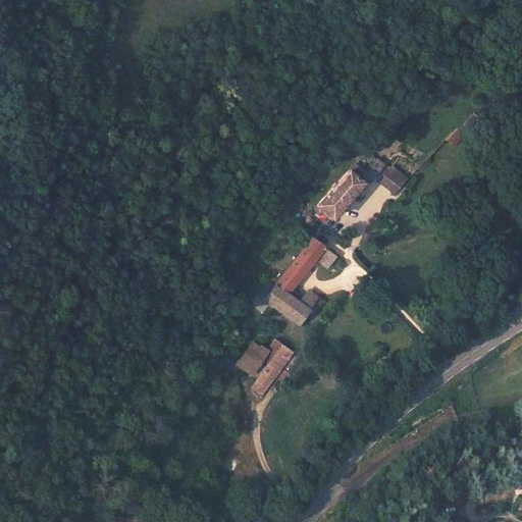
[(456,128),(447,139),(453,145),(463,136),(456,128)]
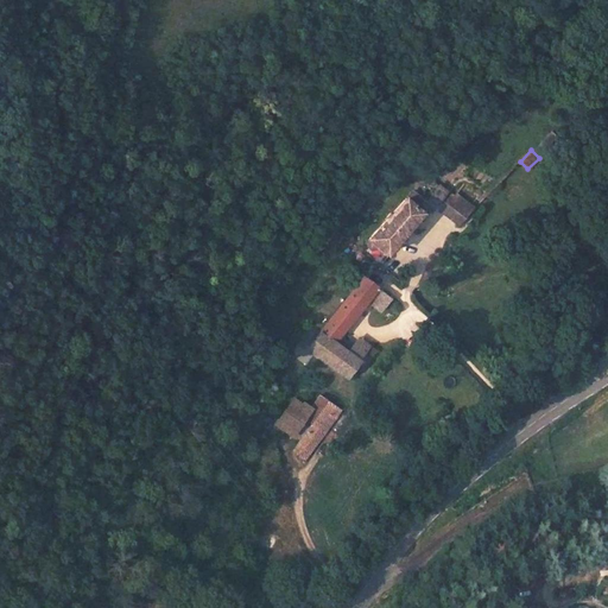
[(393,221),(377,240),(384,246),(393,254),(426,215),(430,219),(438,208),(442,210),(455,194),(448,188),(435,204),(428,198),(419,192),(399,215),(397,213),(391,219),(393,221)]
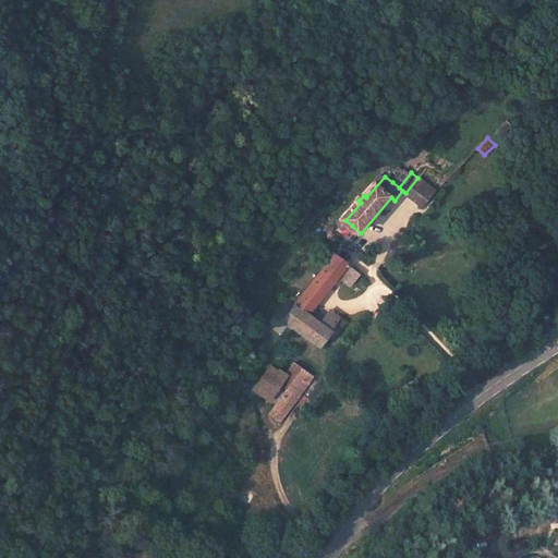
[(426,178),(423,182),(434,191),(438,186),(426,178)]
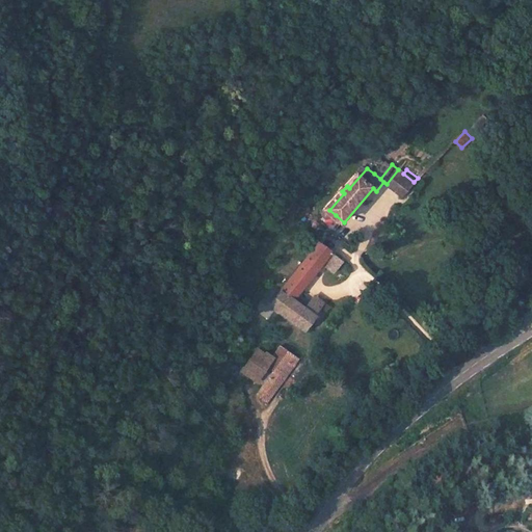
[(401,171),(392,182),(407,195),(418,184),(414,182),(403,174),(401,171)]
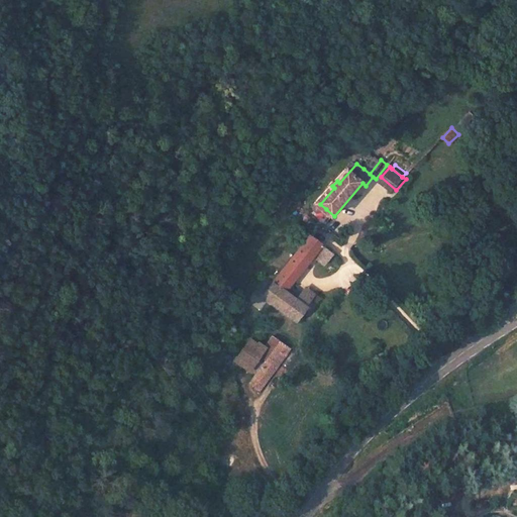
[(326,209),(320,204),(316,208),(322,213),(326,209)]
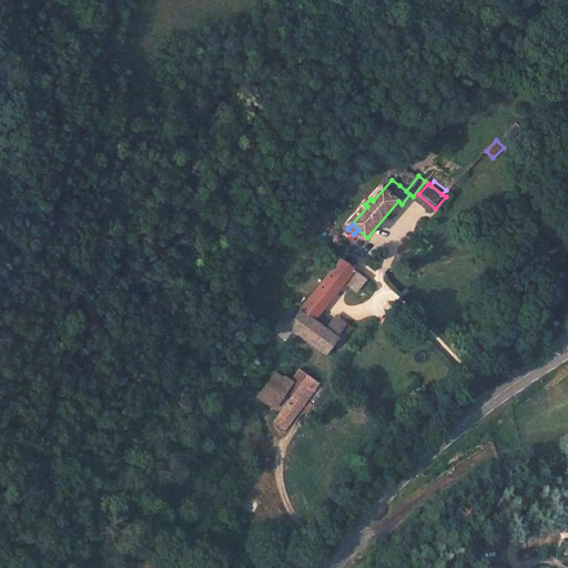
[(313,320),(343,282),(355,291),(364,279),(341,257),(288,325),(324,350),(331,342),(335,336),(324,328),(313,320)]
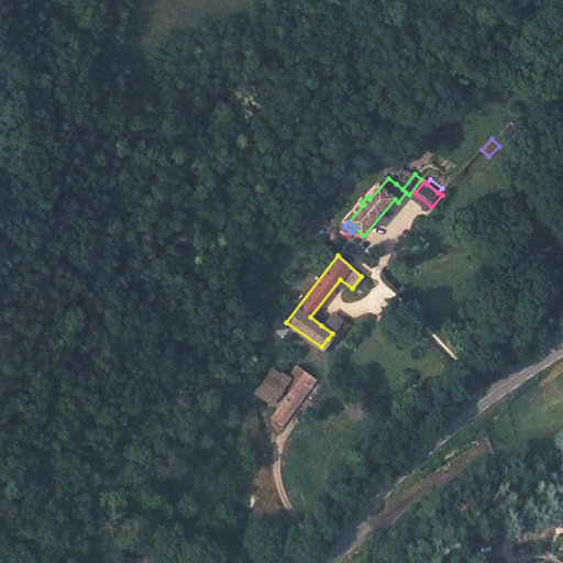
[(332,313),(321,326),(332,333),(341,320),(332,313)]
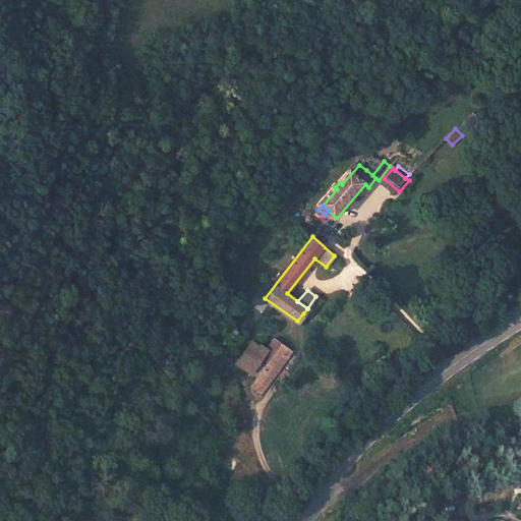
[(307,308),(303,313),(308,317),(322,300),(315,296),(307,308)]
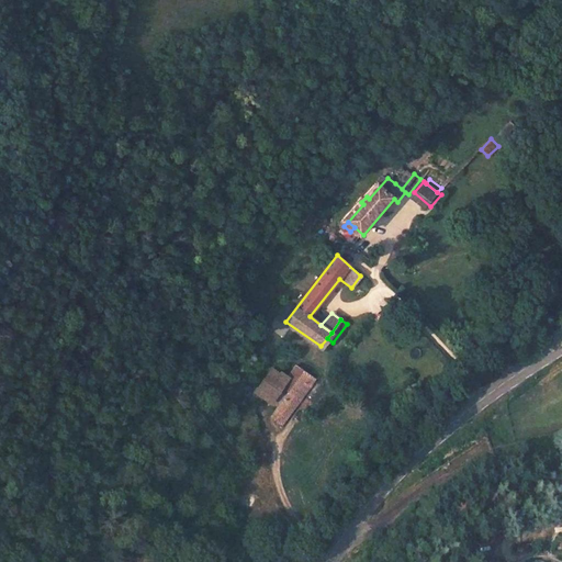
[(283,425),(315,379),(295,364),(285,379),(272,369),(256,392),(269,402),(271,402),(278,407),(270,416),(283,425)]
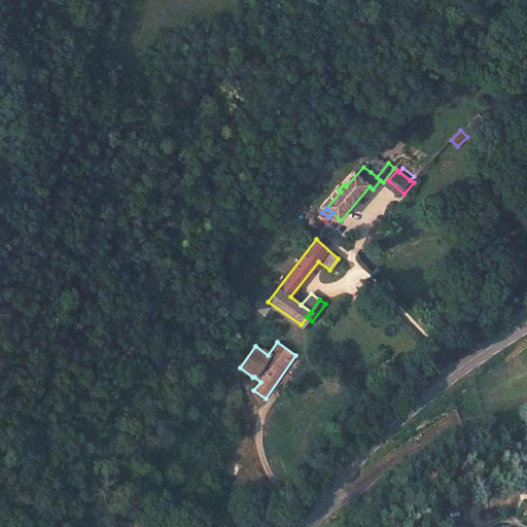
[(77,511),(66,526),(67,526),(74,526),(83,516),(77,511)]
